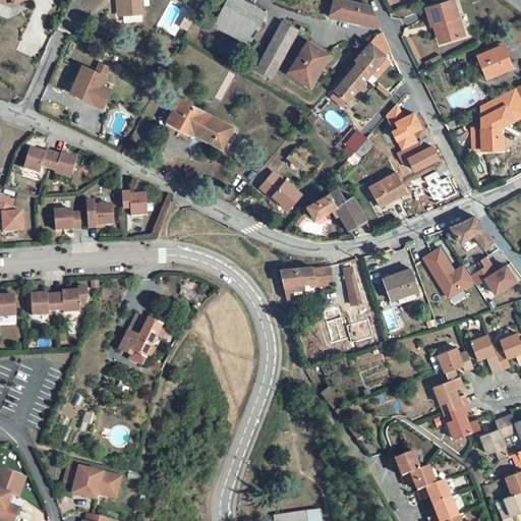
[(122,0),(123,15),(142,13),(141,0),(122,0)]
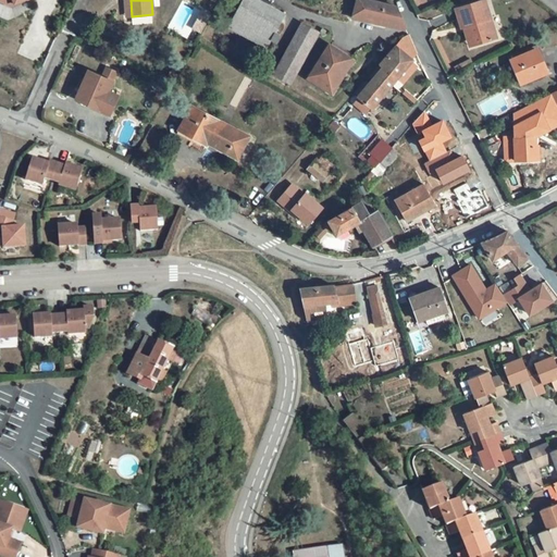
[(275,33),(285,15),(257,0),(243,0),(229,27),(267,48),(271,40),(275,33)]
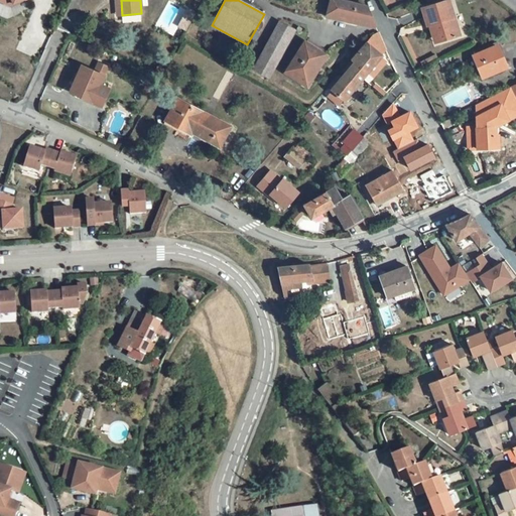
[(341,0),(339,0),(331,0),(327,17),(346,21),(347,18),(375,24),(367,7),(341,0)]
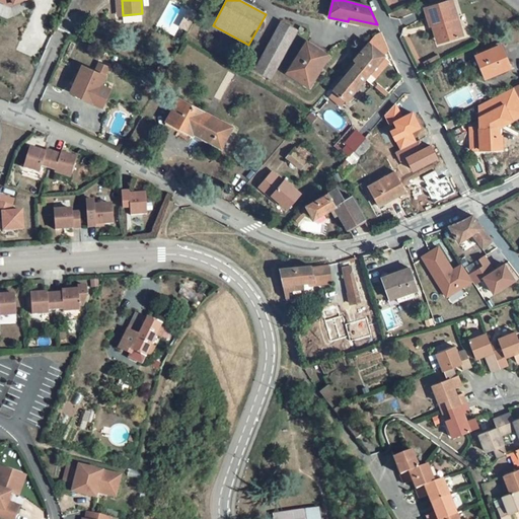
[(443,42),(463,35),(451,0),(425,8),(431,26),(432,25),(437,24),(443,42)]
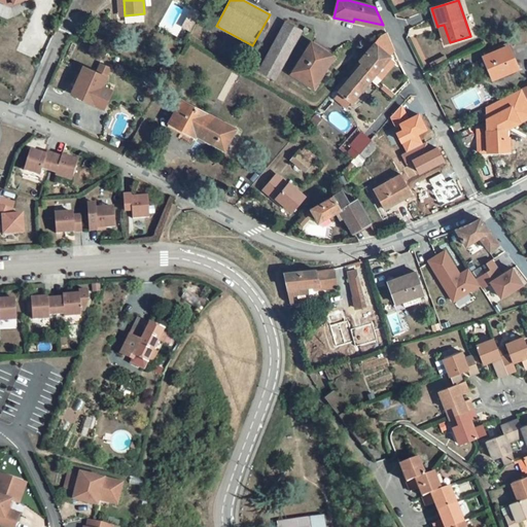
[(302,31),(286,23),(260,71),(275,79),(281,69),(302,31)]
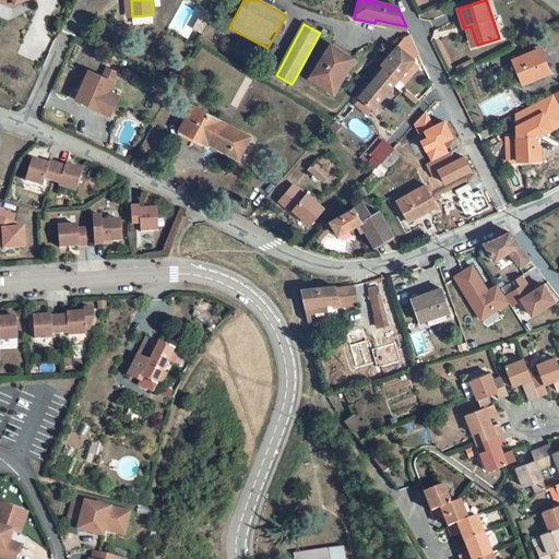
[(477,45),(471,26),(465,27),(472,47),(477,45)]
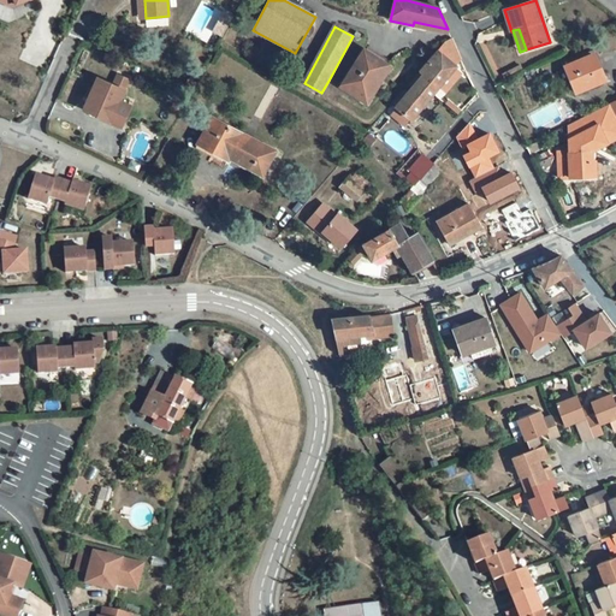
[(311,40),(304,36),(300,45),(306,48),(311,40)]
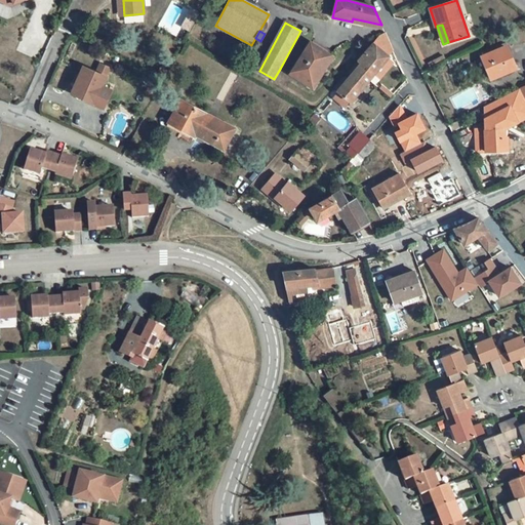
[(388,57),(390,55),(389,55),(393,50),(386,34),(380,36),(374,43),(373,42),(358,62),(361,64),(374,74),(388,57)]
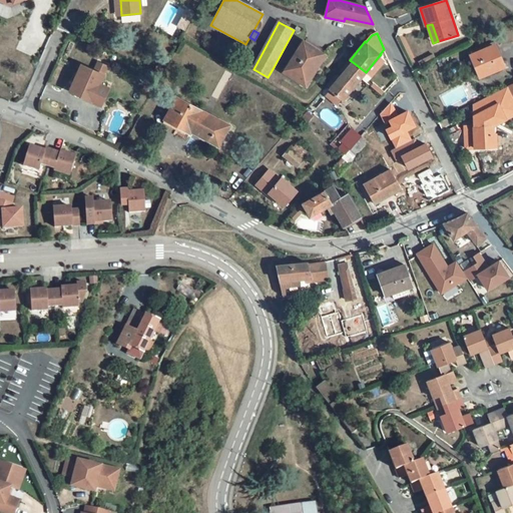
[(325,55),(305,42),(286,71),(306,83),(325,55)]
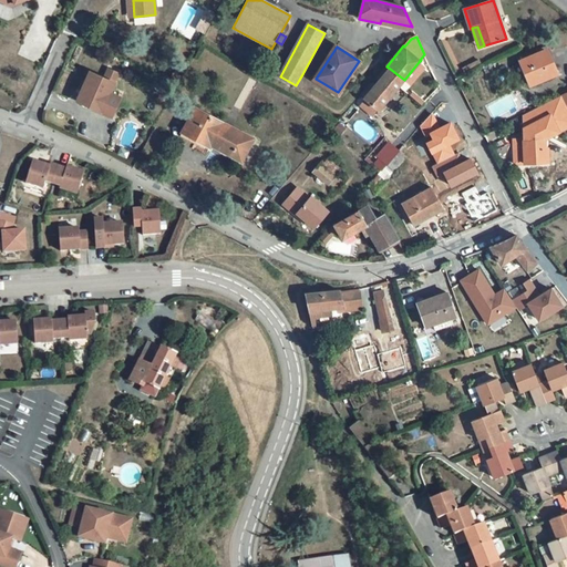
[(529,86),(558,74),(548,49),(519,61),(529,86)]
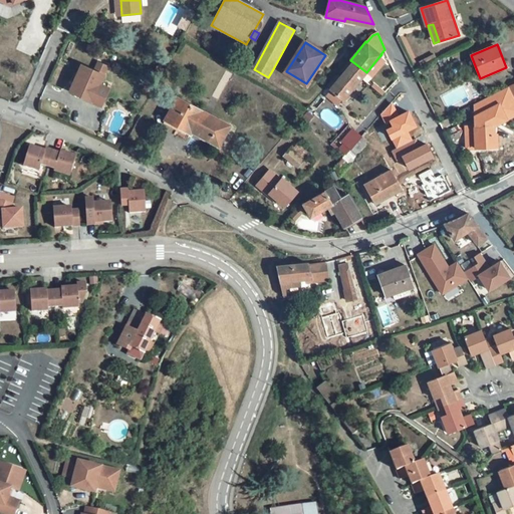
[(386,61),(379,56),(366,72),(372,76),(386,61)]
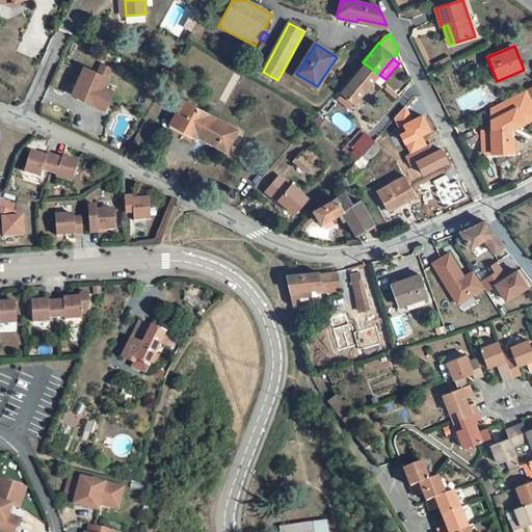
[(375,81),(379,75),(366,64),(343,91),(344,92),(339,99),(350,108),(355,102),(356,103),(375,81)]
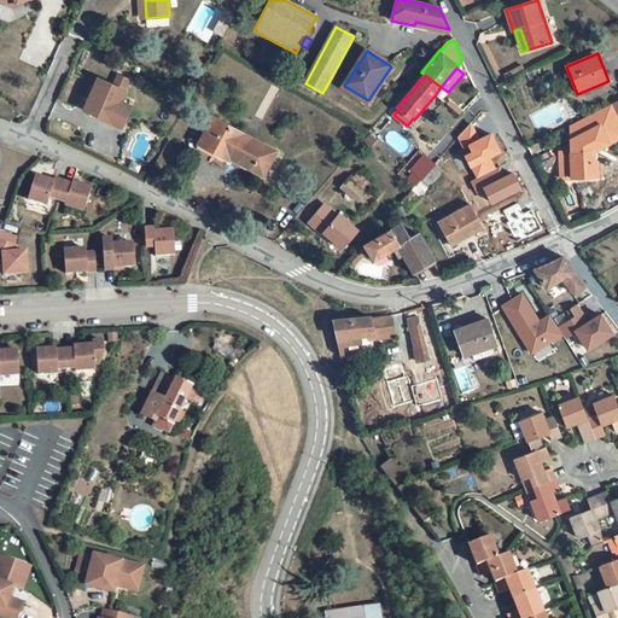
[(120,103),(126,91),(98,79),(85,110),(111,122),(122,127),(130,108),(120,103)]
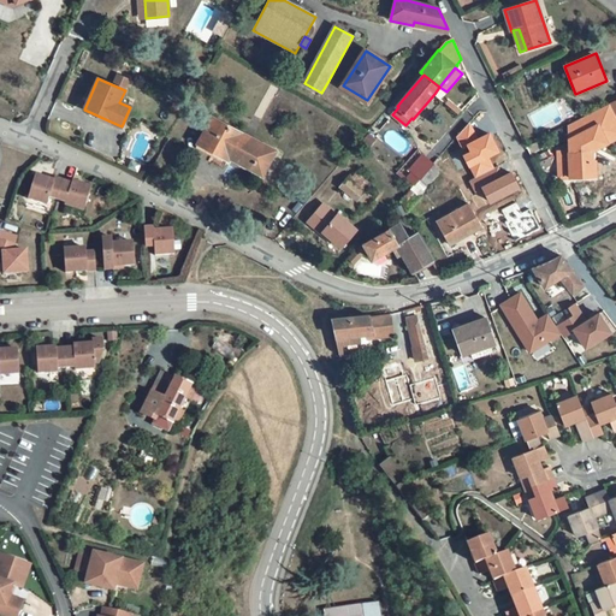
[(461,111),(449,100),(446,104),(458,114),(461,111)]
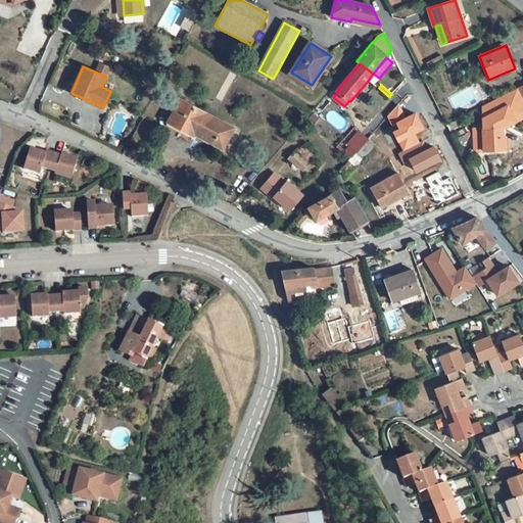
[(223,148),(234,128),(180,100),(165,127),(191,140),(194,133),(223,148)]
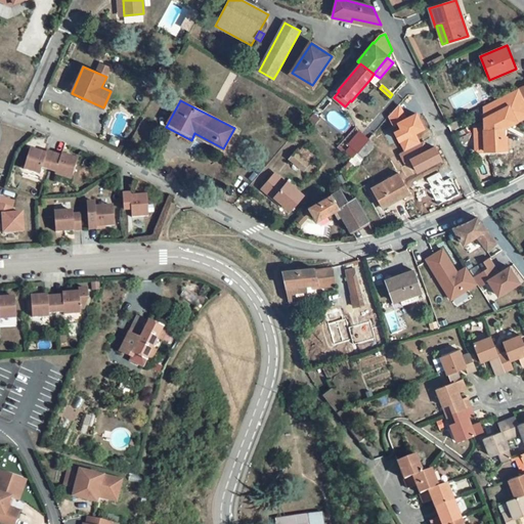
[(484,153),(508,151),(506,128),(483,129),(484,153)]
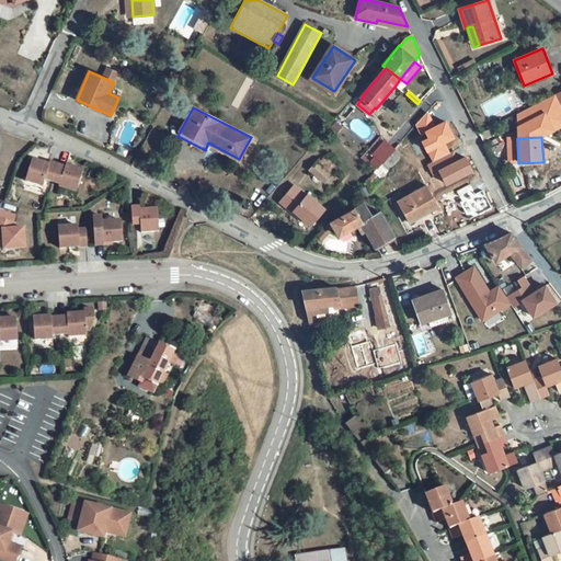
[(377,169),(395,149),(386,141),(374,155),(376,157),(370,162),(377,169)]
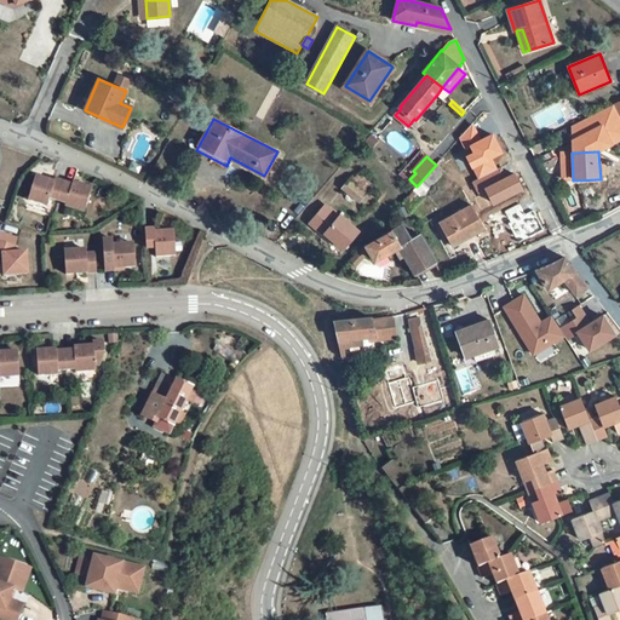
[(422,195),(443,171),(436,165),(417,187),(414,189),(422,195)]
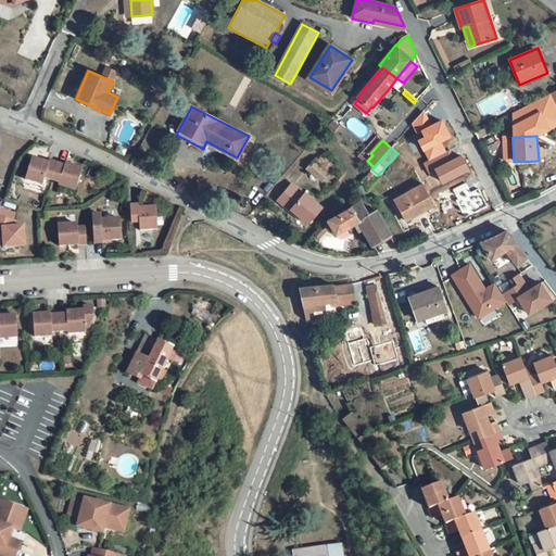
[(52,181),(58,164),(50,162),(49,164),(33,159),(26,180),(42,186),(45,178),(52,181)]
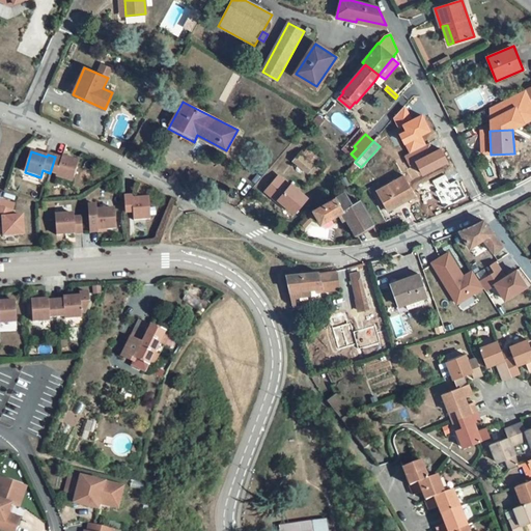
[(308,173),(313,166),(299,155),(294,162),(308,173)]
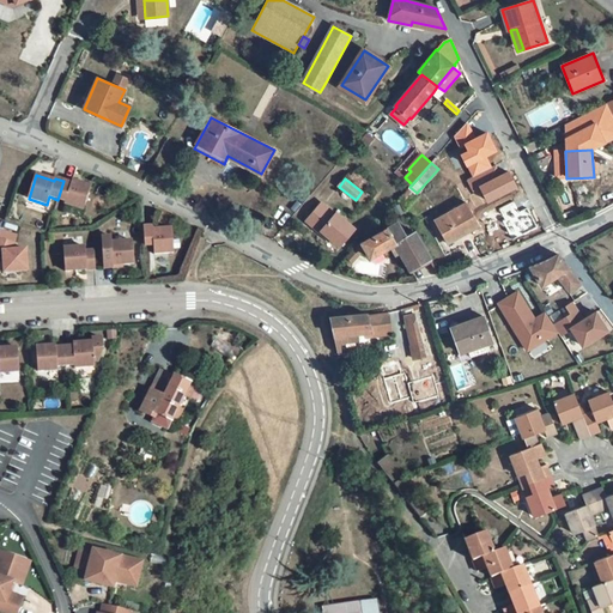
[(72,184),(64,181),(58,200),(66,202),(65,205),(84,211),(91,188),(73,182),(72,184)]
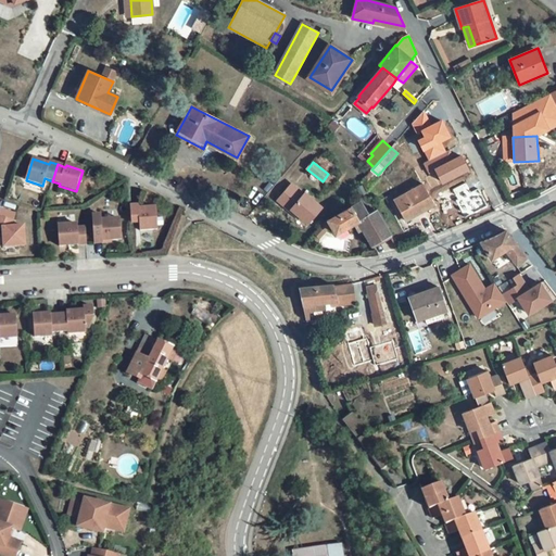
[(436,205),(424,184),(394,200),(404,218),(415,212),(416,215),(436,205)]
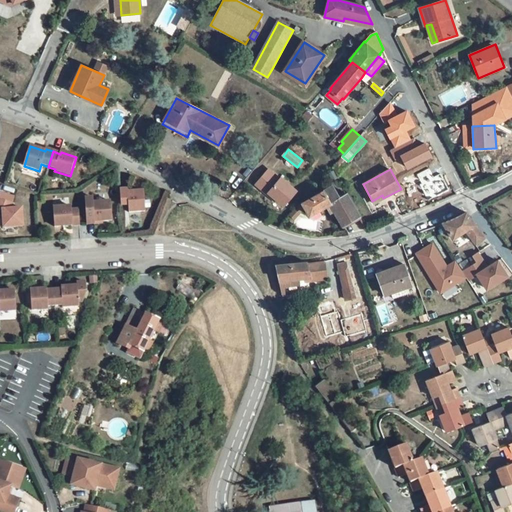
[(282,207),(297,190),(280,177),(280,178),(269,170),(255,185),(265,194),(266,193),(282,207)]
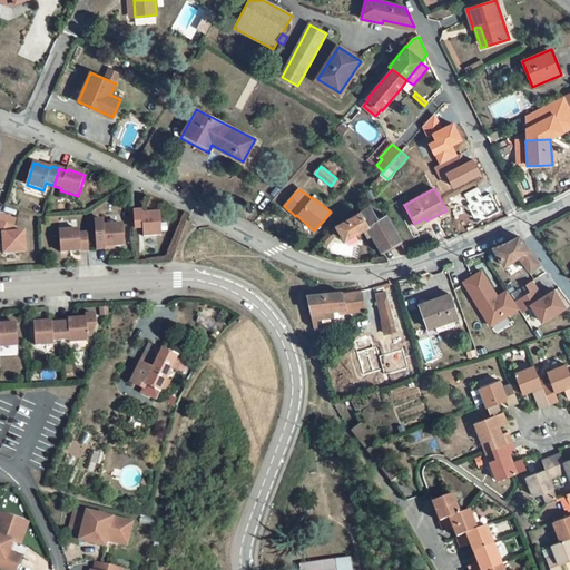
[(382,252),(401,241),(385,215),(377,220),(370,207),(336,226),(344,241),(367,227),(382,252)]
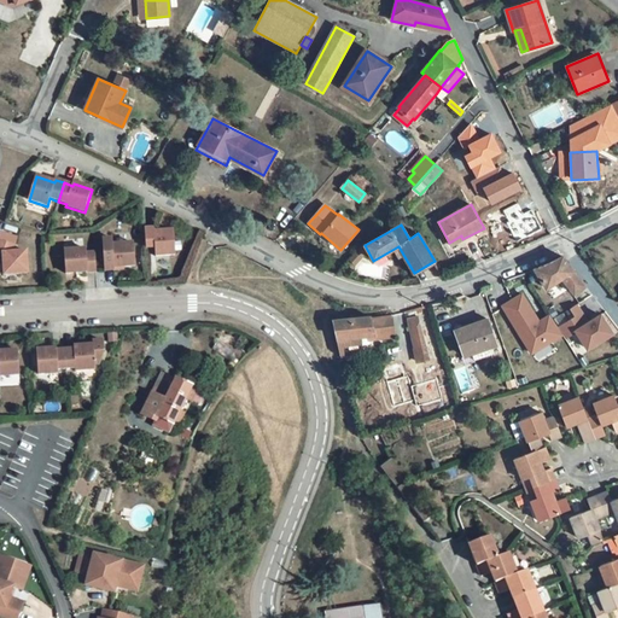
[(155,228),(145,229),(146,249),(156,248),(156,256),(175,255),(174,231),(155,232),(155,228)]
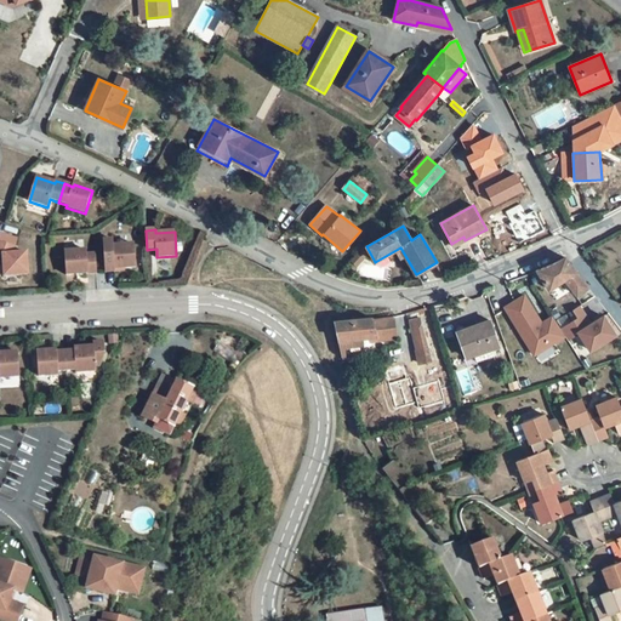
[(136,267),(135,245),(113,246),(113,240),(103,241),(104,254),(106,273),(115,272),(115,269),(136,267)]
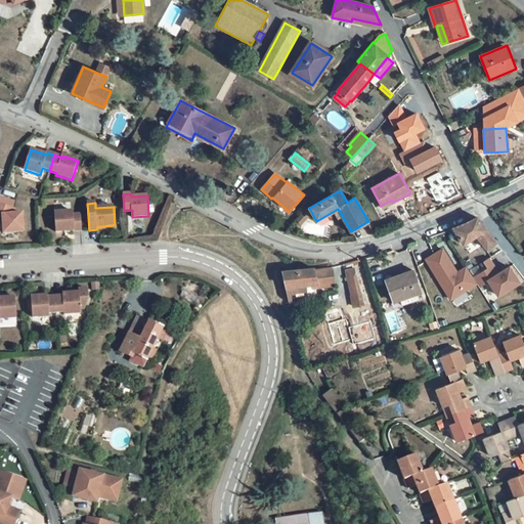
[(13,209),(0,204),(0,214),(2,215),(4,233),(24,231),(23,214),(11,214),(13,209)]
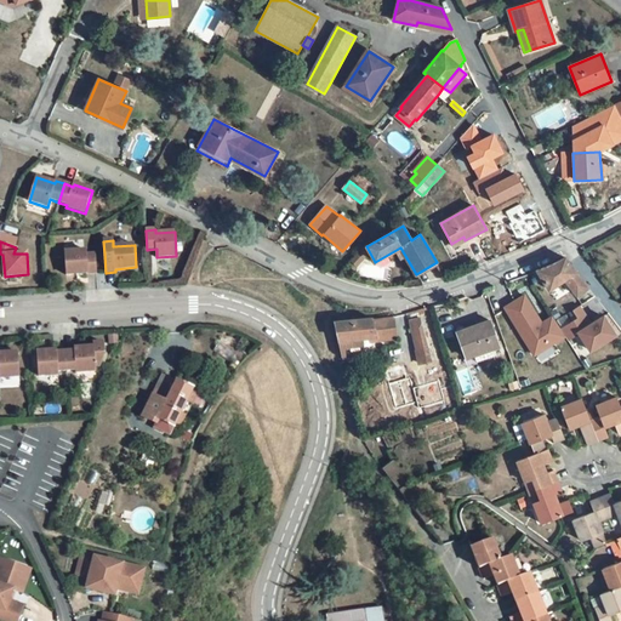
[(97,273),(96,255),(87,255),(87,251),(66,252),(67,275),(97,273)]
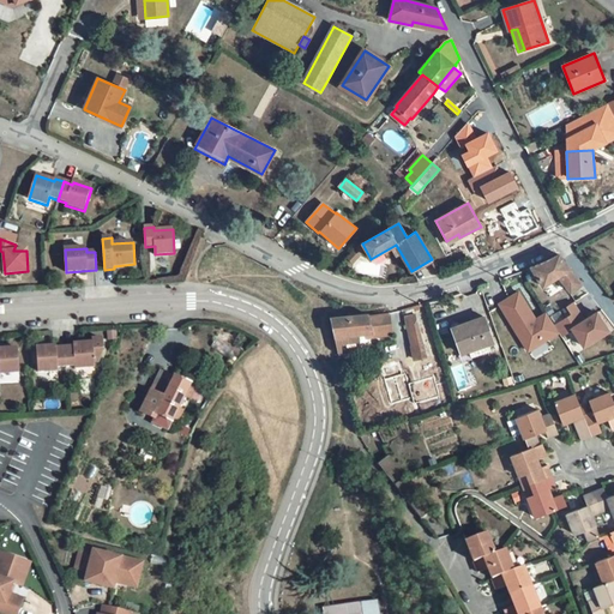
[(354,252),(349,258),(354,262),(359,257),(354,252)]
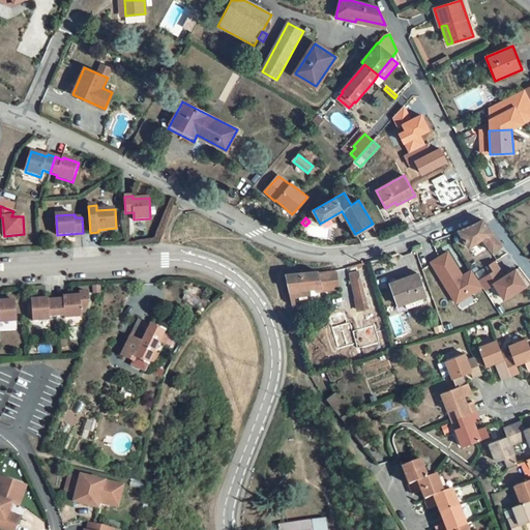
[(493,253),(502,245),(482,221),(472,226),(459,231),(469,247),(482,238),(493,253)]
